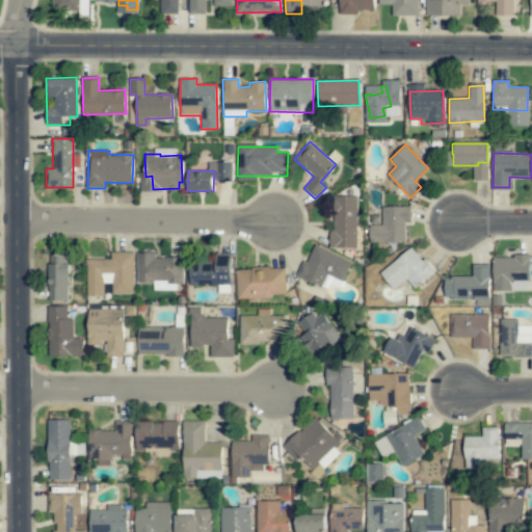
[(357,196),(333,196),(331,247),(356,248),(357,196)]
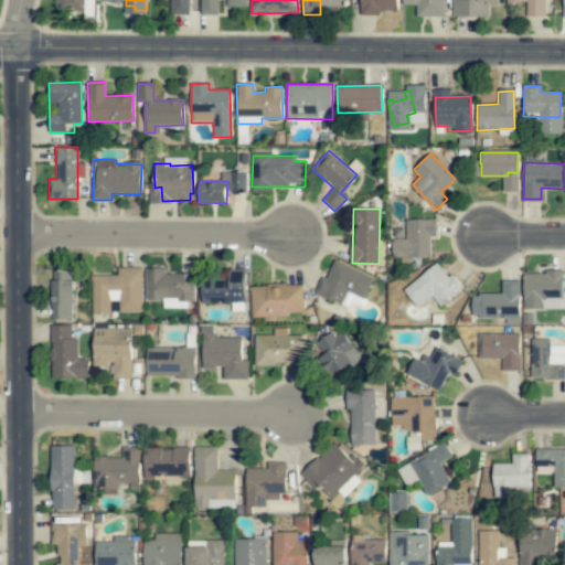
[(430,220),(405,221),(406,238),(392,240),(393,258),(432,256),(430,220)]
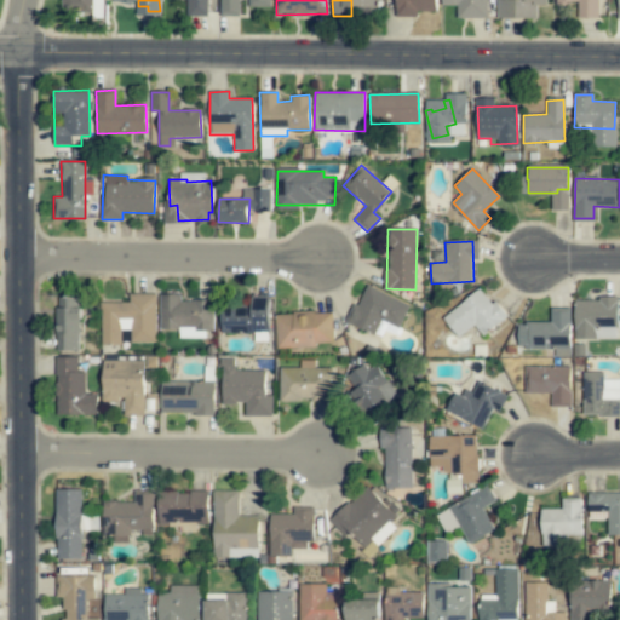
[(408,305),(366,286),(349,321),(373,333),(380,319),(397,327),(408,305)]
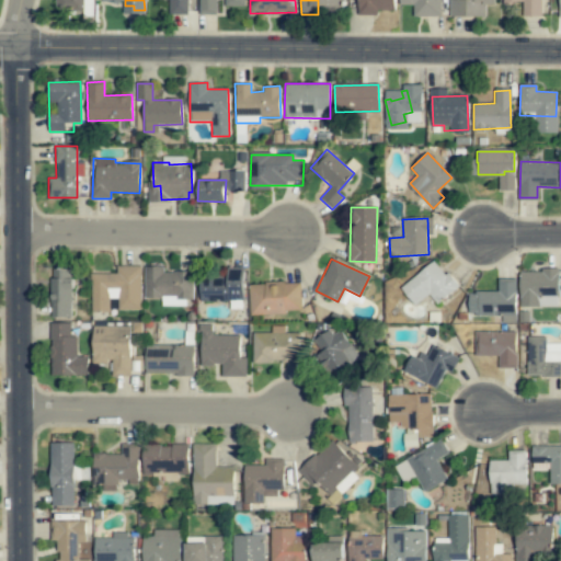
[(458,287),(435,260),(401,288),(415,305),(428,294),(437,305),(458,287)]
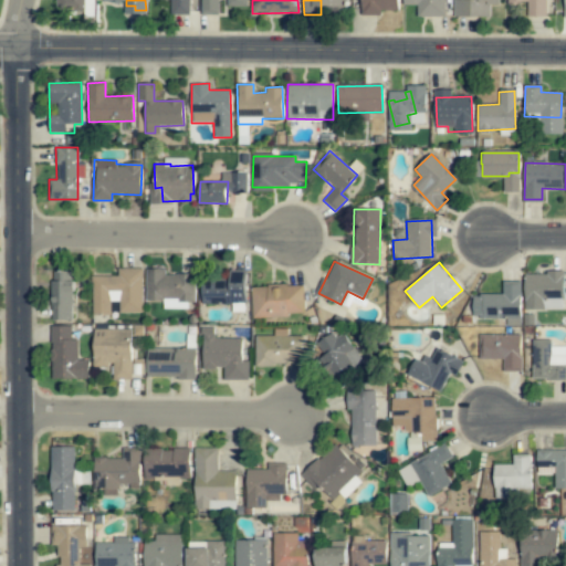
[(93,314),(111,314),(111,302),(118,302),(118,313),(143,313),(142,268),(117,269),(117,275),(92,276),(93,314)]
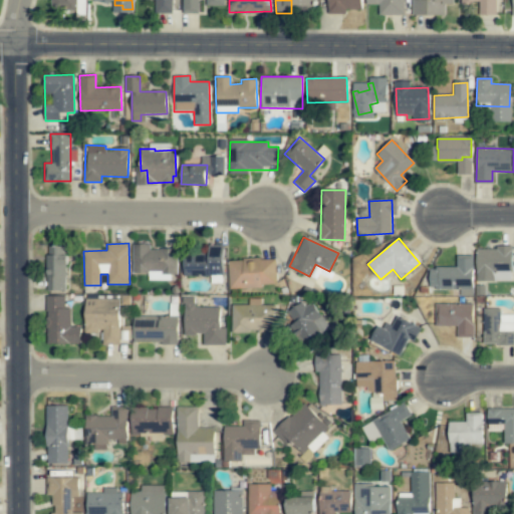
[(222,245),(184,246),(184,276),(223,275),(222,245)]
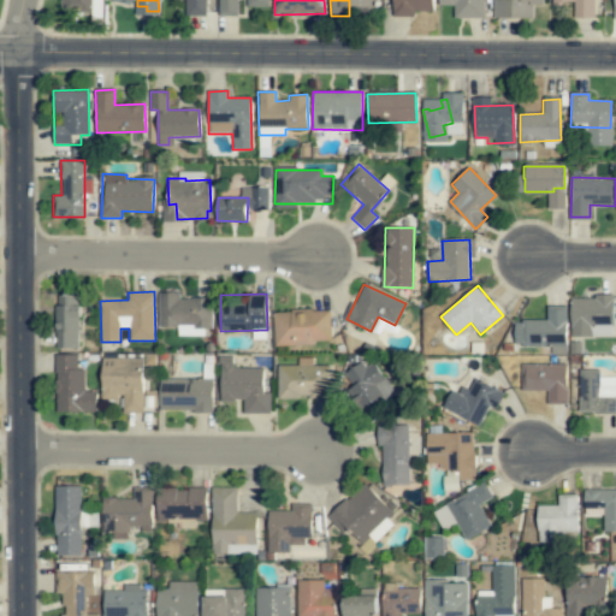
[(55,348),(78,348),(78,295),(57,295),(55,348)]
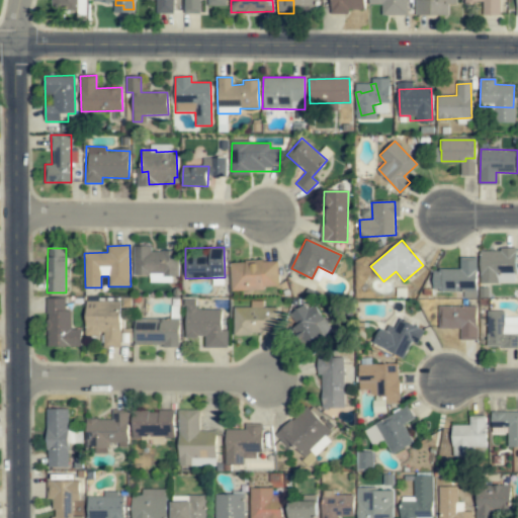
[(149,261),(149,249),(135,248),(135,260),(149,261)]
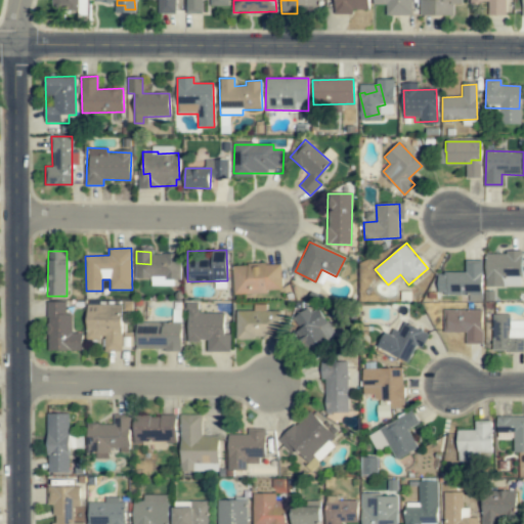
[(485,287),(521,287),(522,253),(486,252),(485,287)]
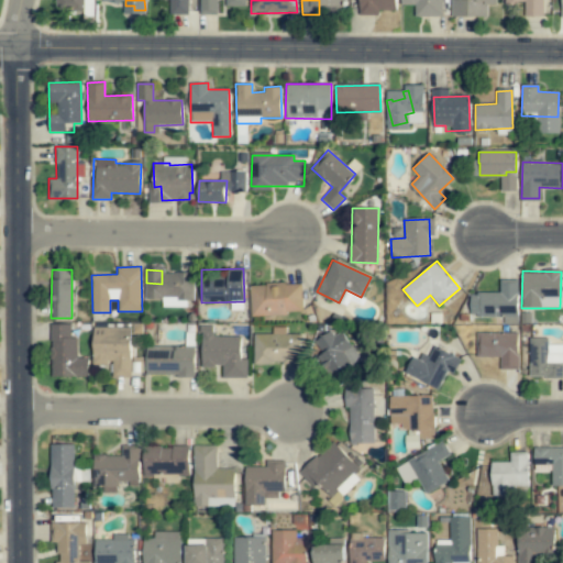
[(518,280),(500,279),(499,294),(471,293),(470,315),(517,316),(518,280)]
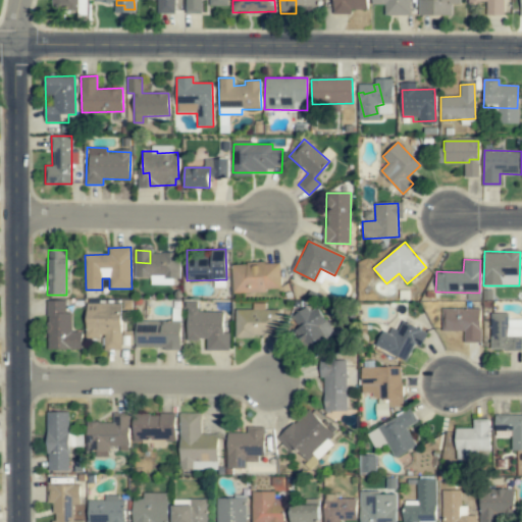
[(233,292),(280,291),(279,263),(232,265),(233,292)]
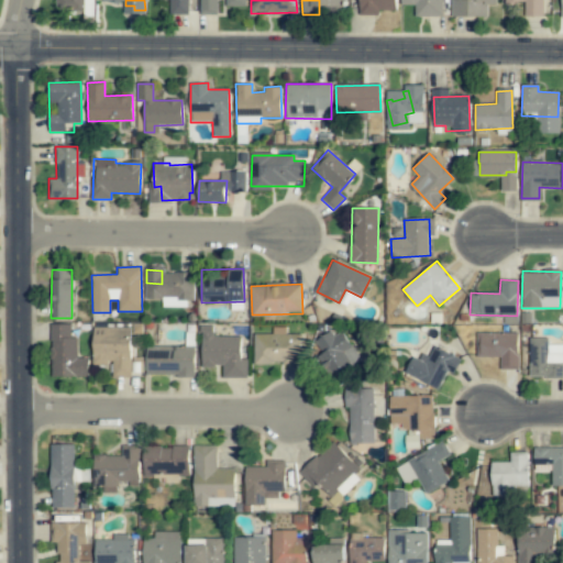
[(51,326),(52,377),(88,377),(88,359),(76,359),(76,338),(69,338),(69,326),(51,326)]
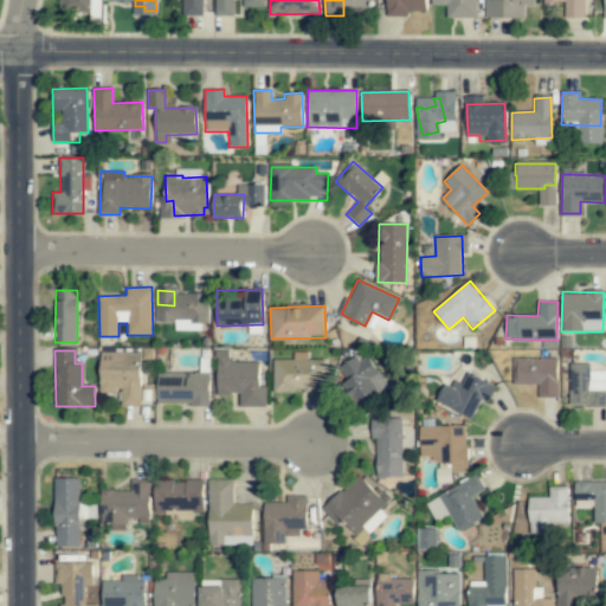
[(266,406),(266,387),(259,387),(259,361),(230,362),(230,350),(217,352),(217,394),(239,394),(239,406),(266,406)]
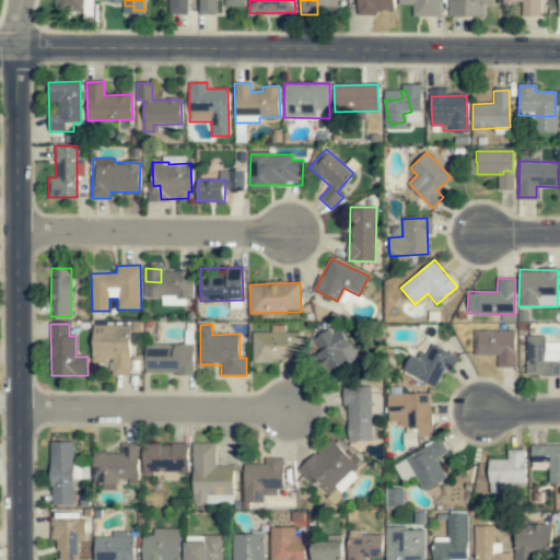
[(130,326),(93,325),(93,361),(113,362),(113,372),(130,372),(130,326)]
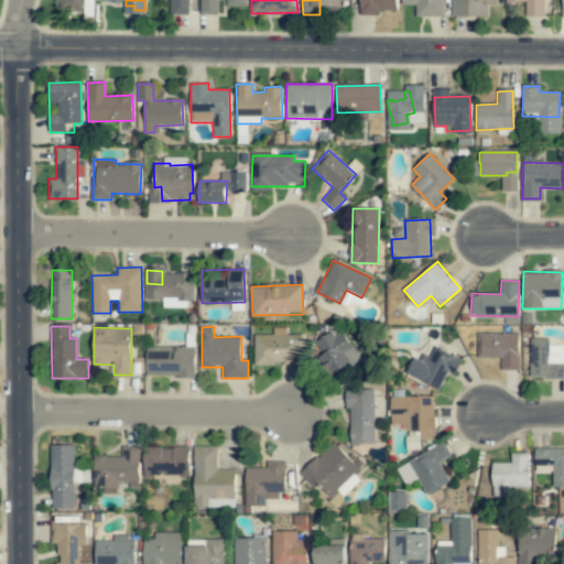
[(302,335),(256,334),(255,364),(302,365),(302,335)]
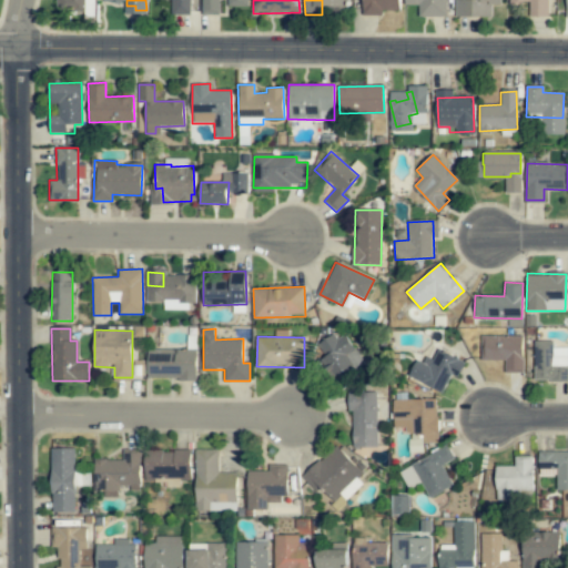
[(505,361),(505,372),(521,372),(523,336),(480,336),(480,359),(505,361)]
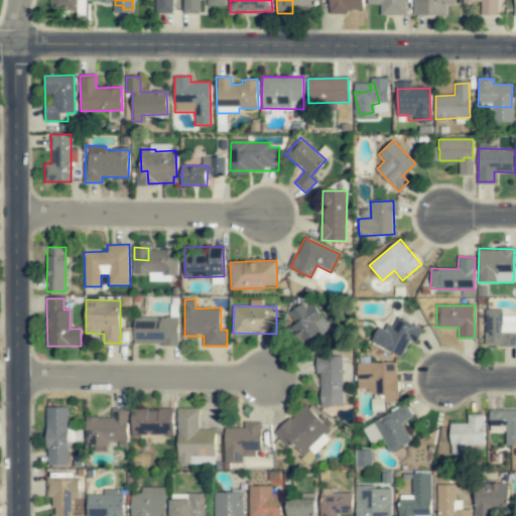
[(323,308),(292,306),(290,333),(321,335),(323,308)]
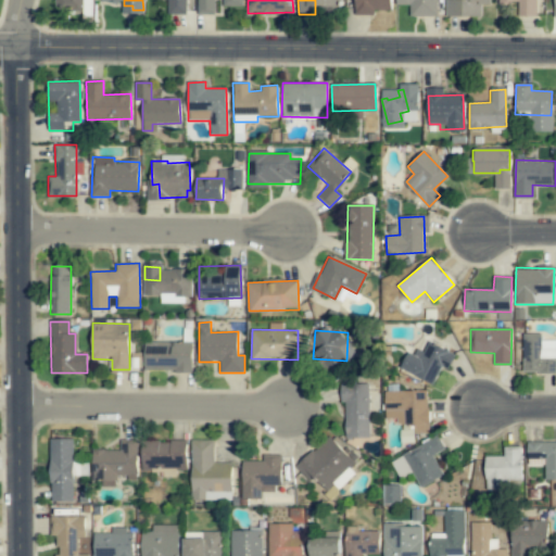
[(541,333),(522,333),(522,373),(555,371),(555,356),(555,340),(541,341),(541,333)]
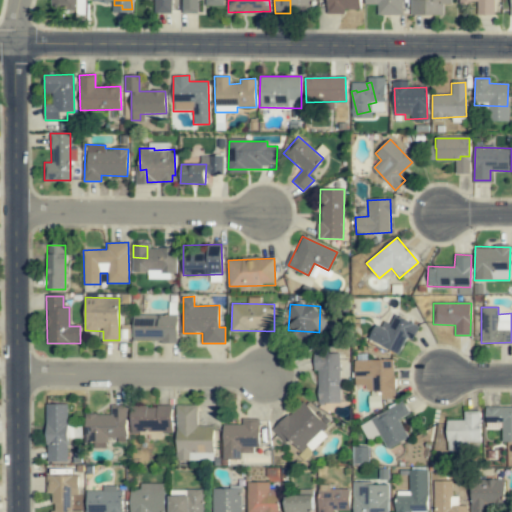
[(177,315),(133,314),(133,341),(177,342),(177,315)]
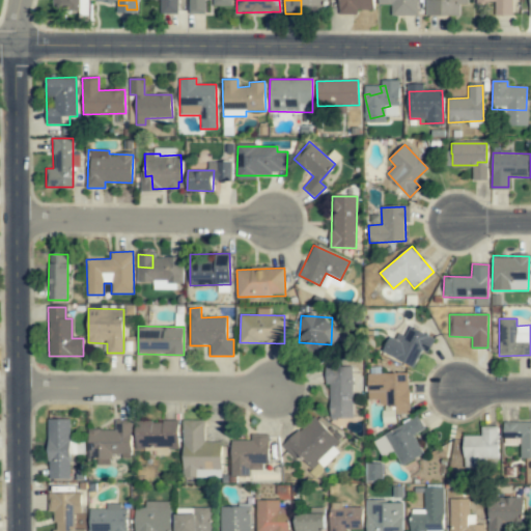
[(434,339),(410,327),(401,341),(391,336),(383,351),(412,367),(422,348),(427,351),(434,339)]
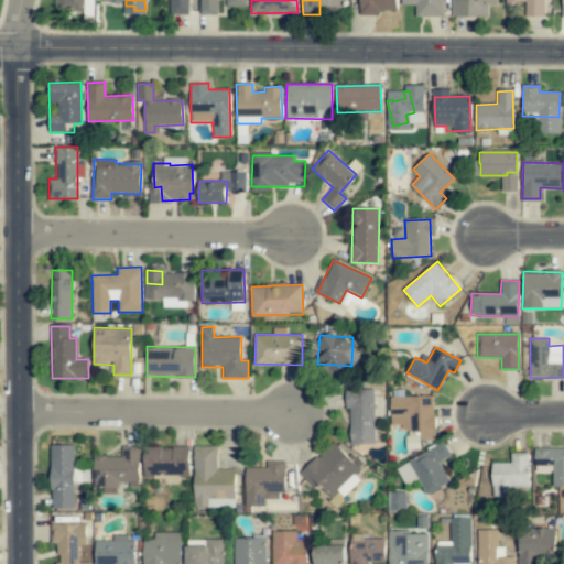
[(375,444),(373,390),(348,390),(349,444),(375,444)]
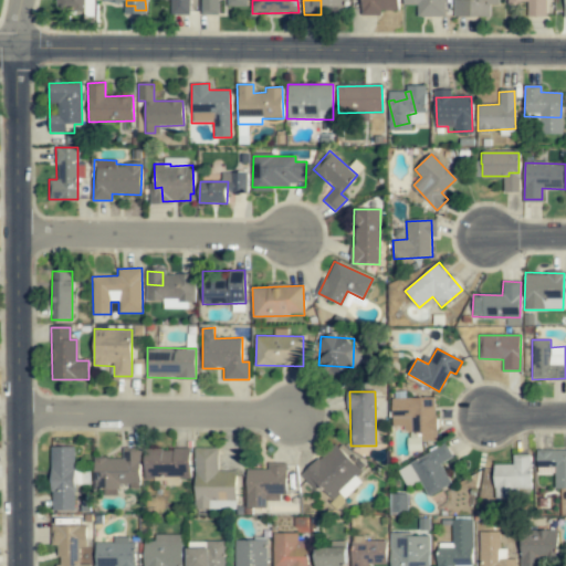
[(436,398),(392,399),(392,430),(429,430),(429,440),(436,440),(436,398)]
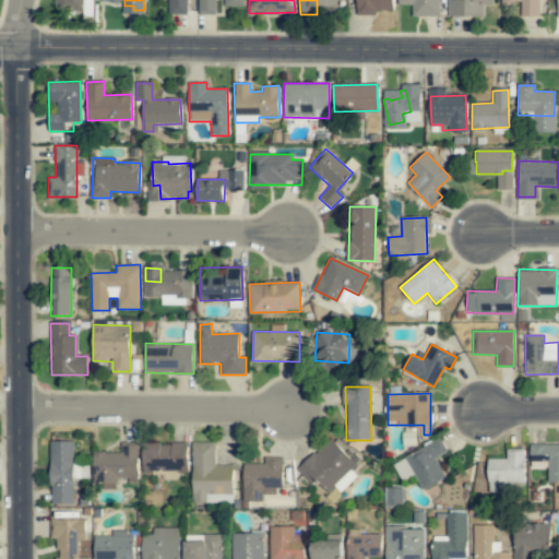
[(417,428),(403,427),(402,444),(416,445),(417,428)]
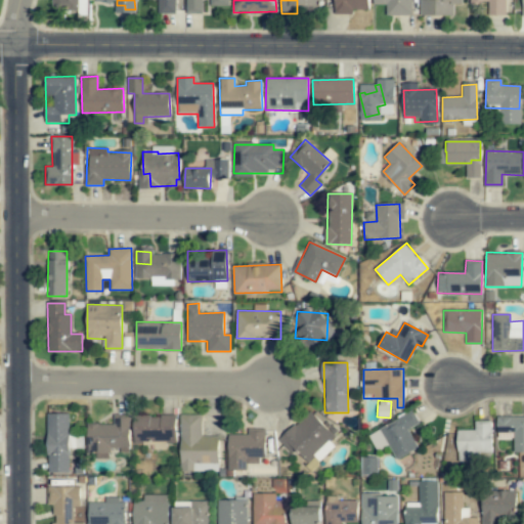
[(334,436),(310,411),(281,438),(308,466),(331,444),(328,441),(334,436)]
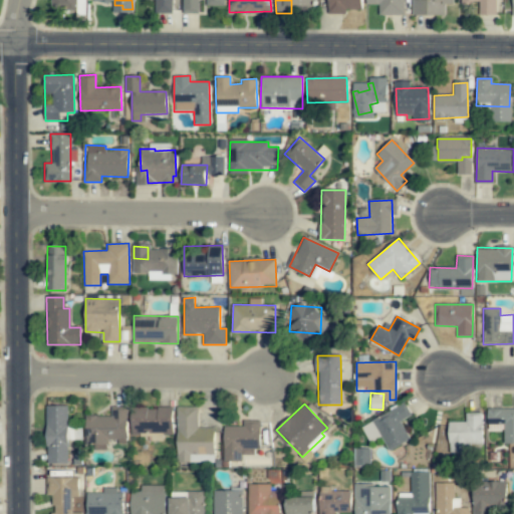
[(387,450),(410,441),(401,420),(410,417),(406,406),(368,421),(373,435),(380,433),(387,450)]
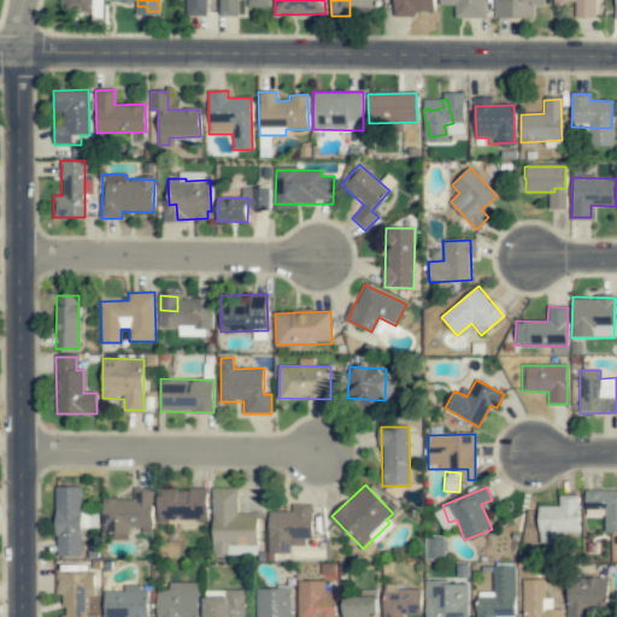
[(81,488),(58,488),(57,556),(81,556),(81,488)]
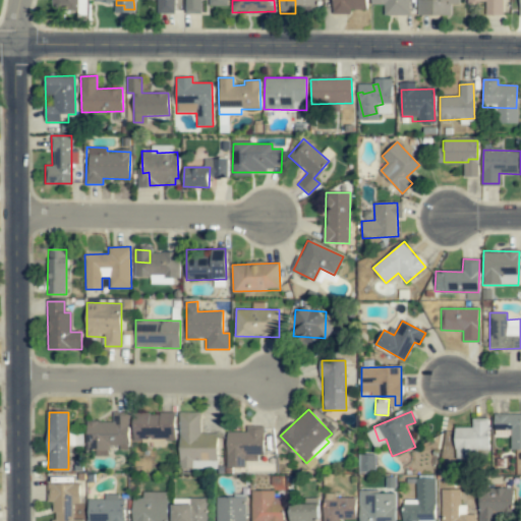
[(199,412),(180,412),(179,465),(217,465),(217,435),(199,433),(199,412)]
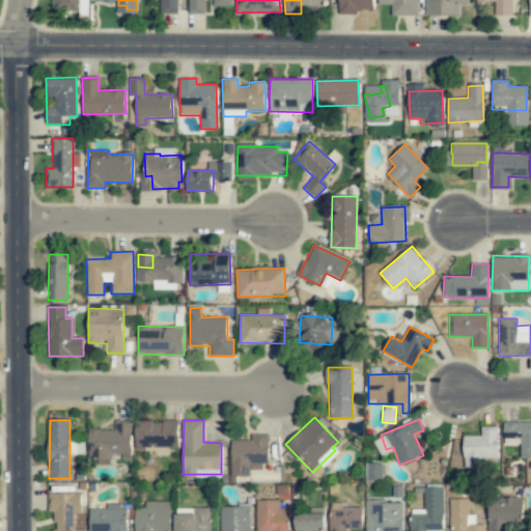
[(116,430),(89,430),(89,444),(105,445),(105,455),(131,455),(131,422),(116,421),(116,430)]
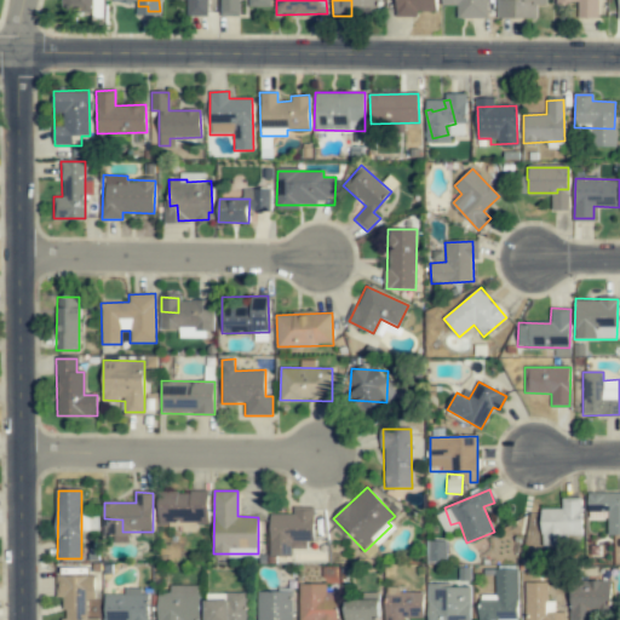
[(159,524),(208,524),(208,492),(159,492),(159,524)]
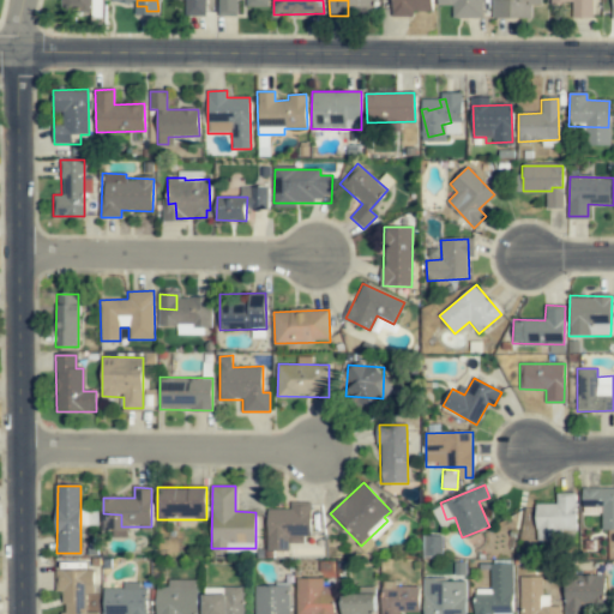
[(613,487),(582,488),(583,515),(601,513),(601,530),(613,530),(613,487)]
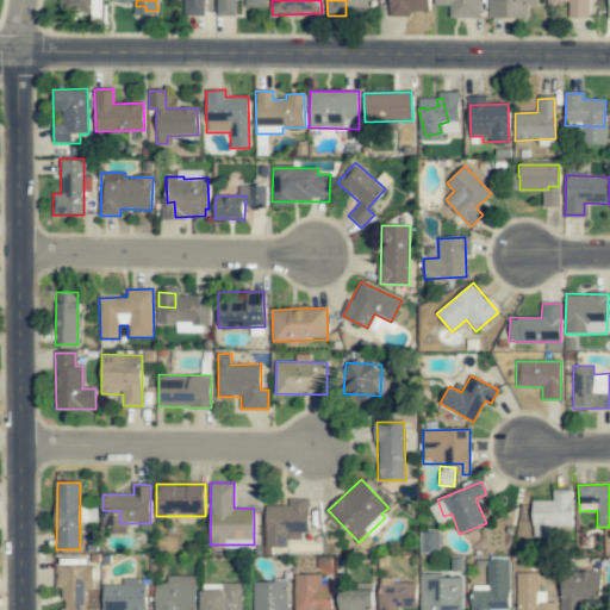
[(531,502),(533,536),(555,536),(555,527),(572,526),(571,490),(553,491),(553,500),(531,502)]
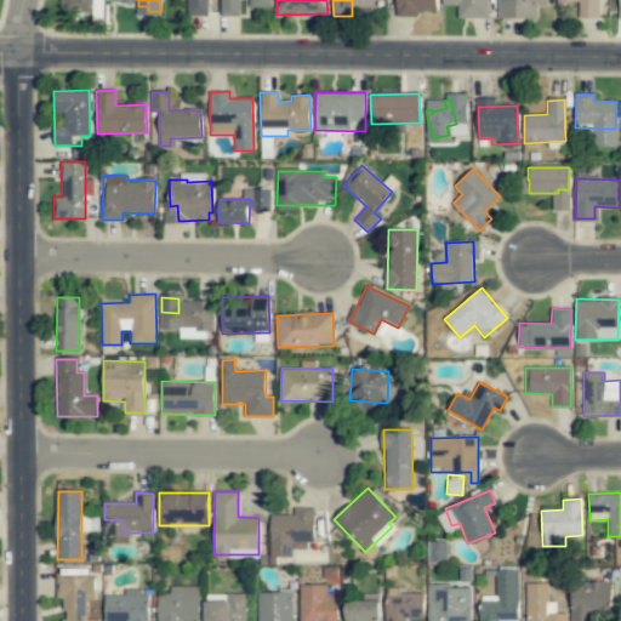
[(313,513),(269,513),(271,548),(285,547),(285,543),(314,543),(313,513)]
